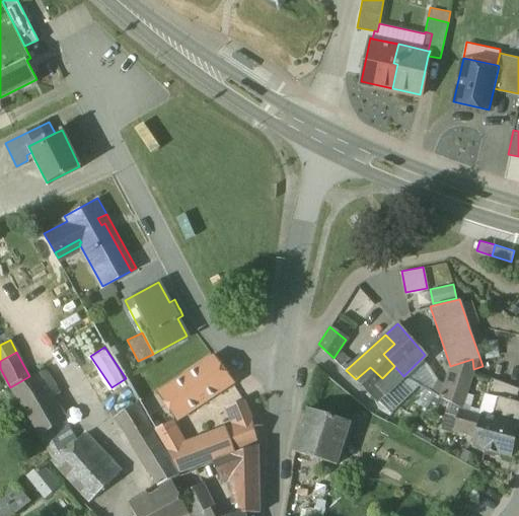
[(348,359),(338,352),(334,358),(342,366),(348,359)]
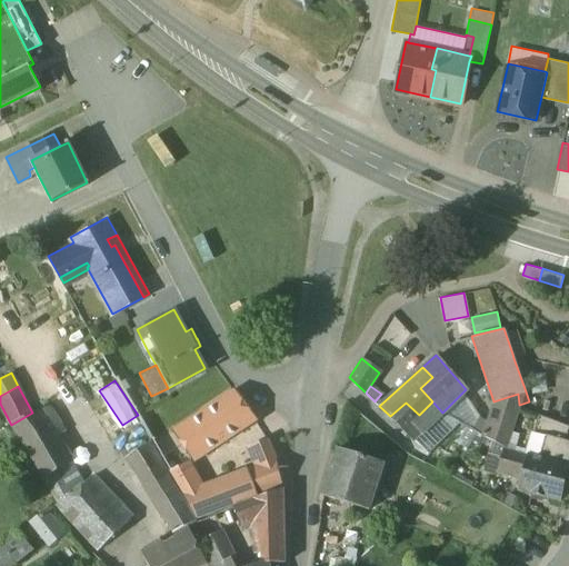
[(173,430),(192,458),(256,417),(236,389),(173,430)]
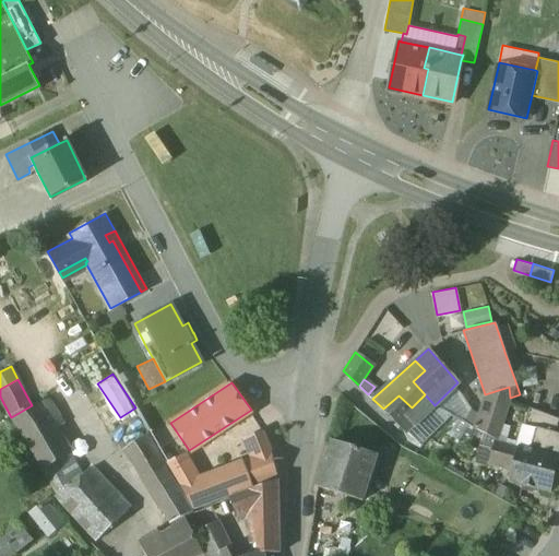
[(455,385),(435,405),(451,414),(463,422),(471,409),(472,406),(455,385)]
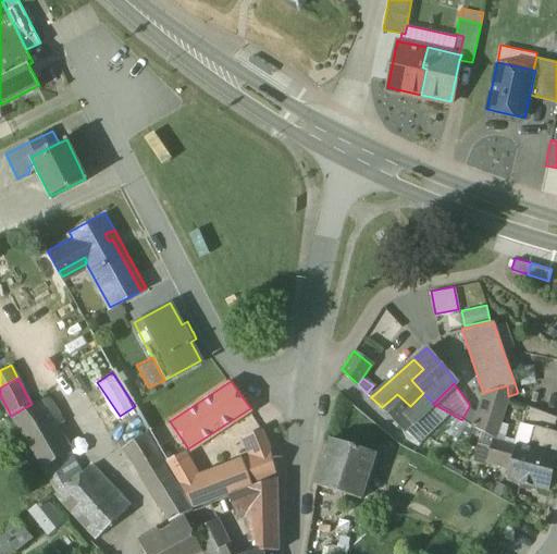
[(479,414),(478,419),(474,428),(493,438),(508,396),(507,385),(483,393),(484,397),(479,414)]
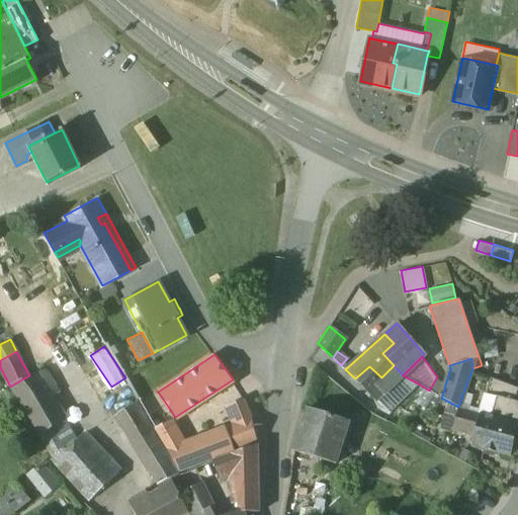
[(377,401),(377,400),(403,375),(394,365),(381,377),(369,366),(355,378),(377,401)]
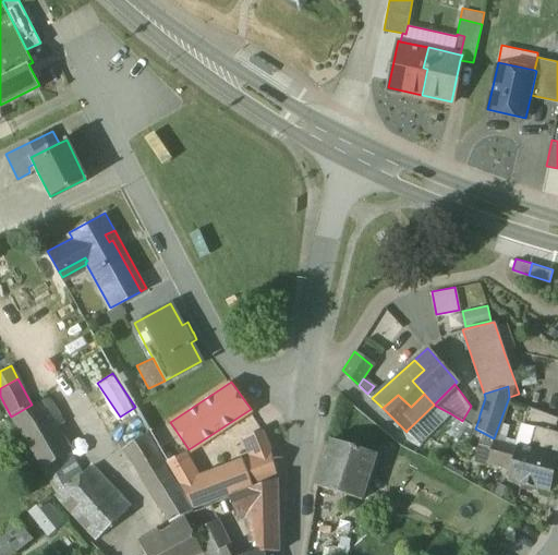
[(11,417),(44,469),(58,459),(68,453),(36,402),(32,405),(11,417)]
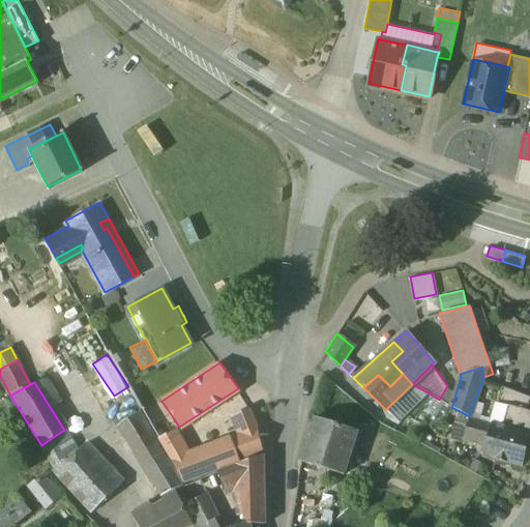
[(428,392),(412,384),(386,409),(399,421),(428,392)]
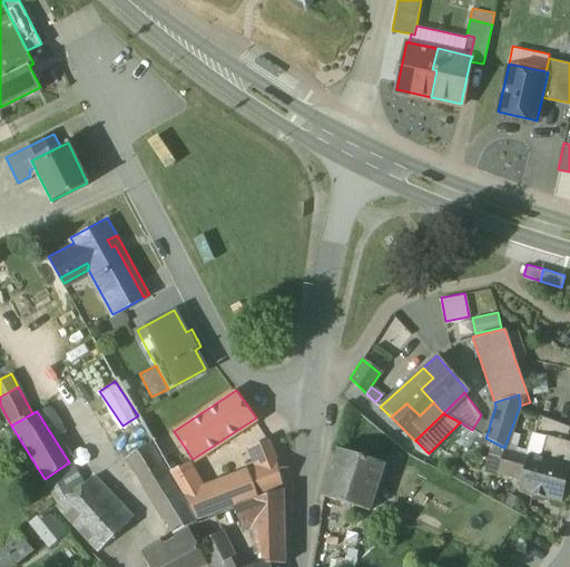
[(547,437),(568,442),(569,433),(569,424),(543,416),(540,428),(539,434),(547,437)]
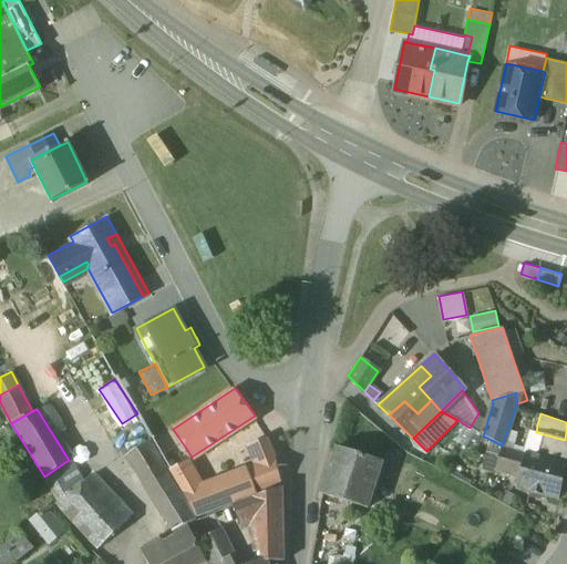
[(477,414),(470,428),(483,436),(486,427),(487,421),(477,414)]
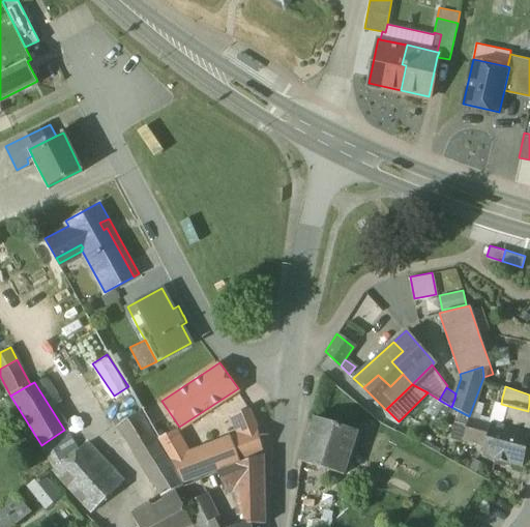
[(508,406),(501,404),(502,398),(495,396),(488,422),(491,423),(503,427),(508,406)]
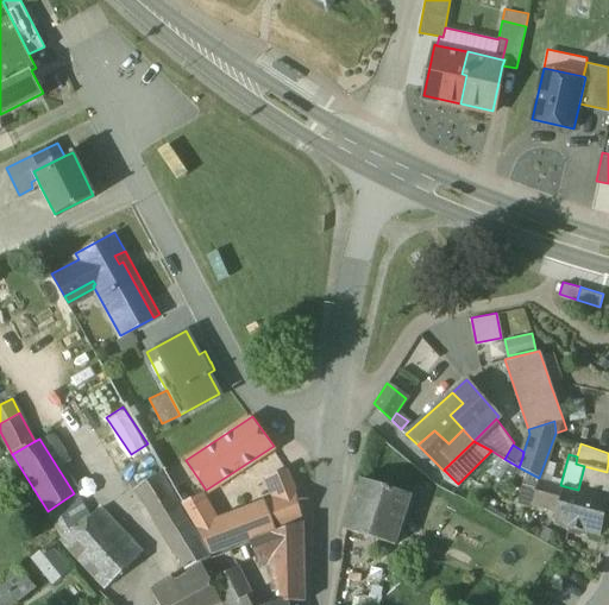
[(584,466),(578,490),(607,497),(608,498),(608,493),(608,472),(607,472),(584,466)]
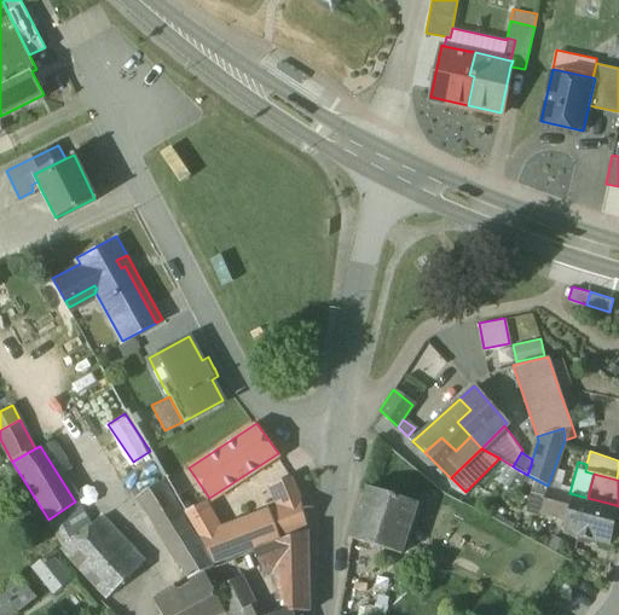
[(282,503),(219,527),(197,534),(212,561),(306,524),(300,498),(289,475),(272,482),(282,503)]
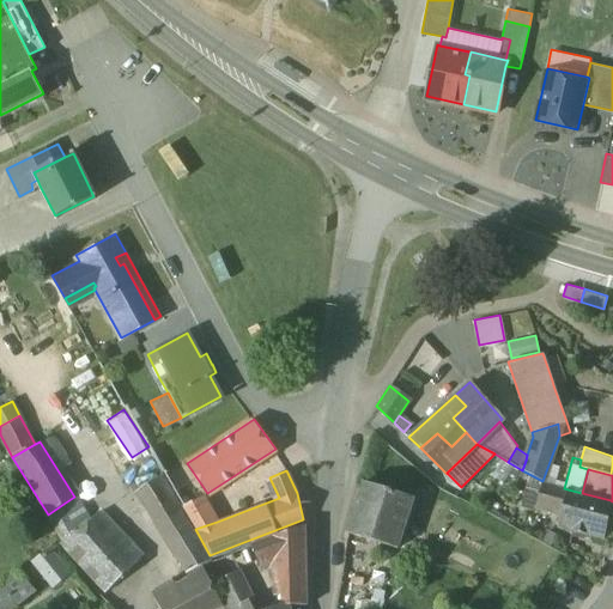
[(135,492),(187,570),(201,564),(204,562),(206,561),(211,560),(178,507),(182,505),(184,504),(165,472),(135,492)]
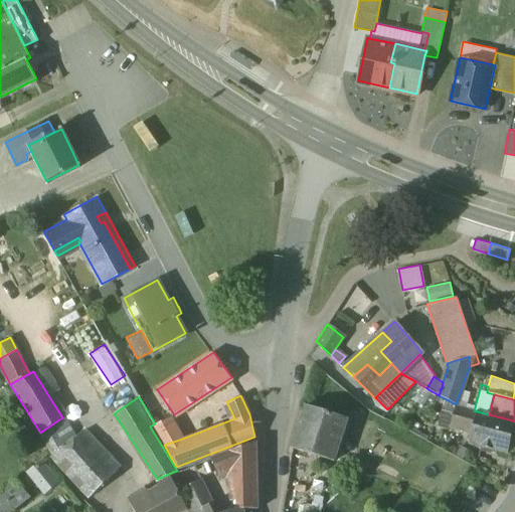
[(449,429),(450,427),(455,405),(444,398),(437,425),(449,429)]
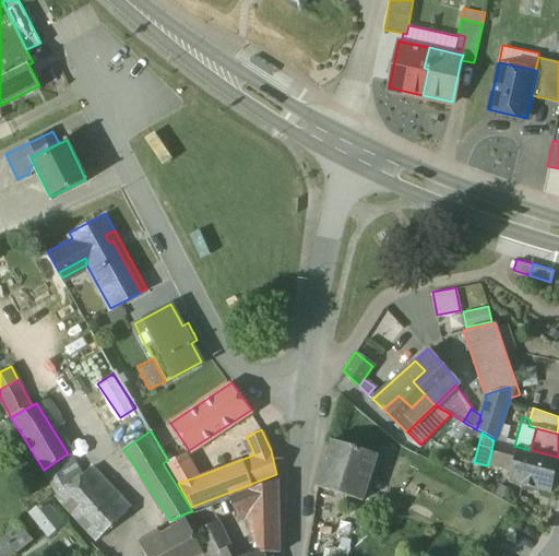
[(317,482),(363,497),(377,453),(331,438),(317,482)]
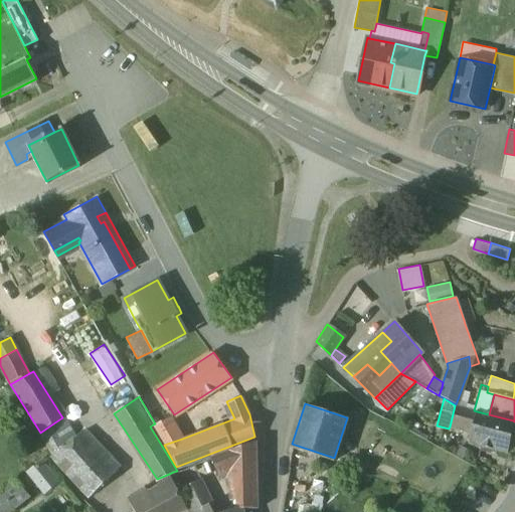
[(450,427),(471,433),(477,411),(474,410),(456,405),(455,405),(450,427)]
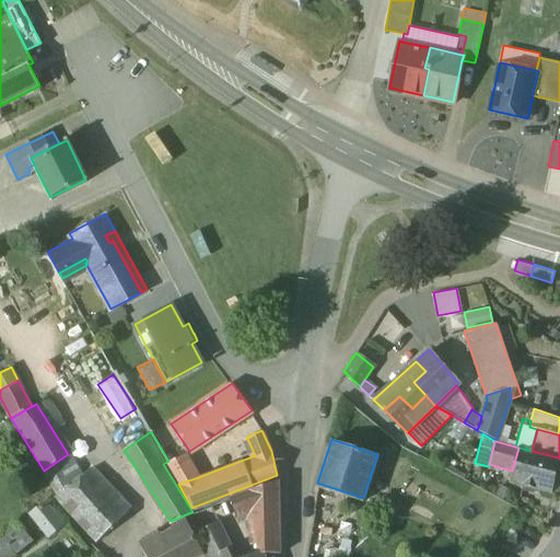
[(549,492),(558,457),(532,451),(518,448),(512,471),(509,482),(549,492)]
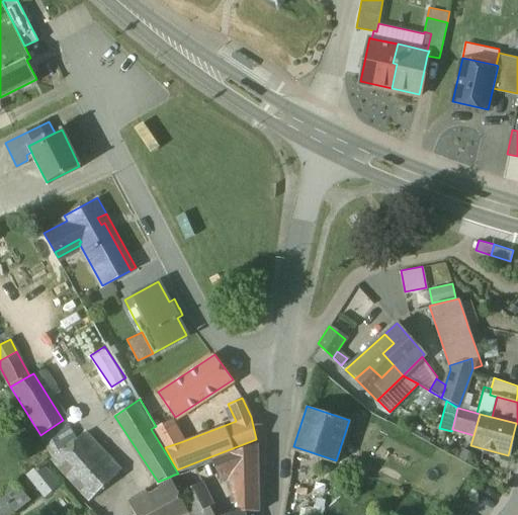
[(154,427),(165,447),(183,441),(170,418),(156,426),(154,427)]
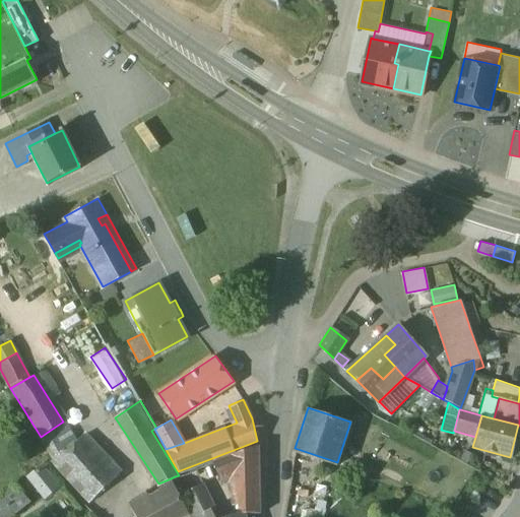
[(66,449),(54,428),(41,437),(54,458),(66,449)]
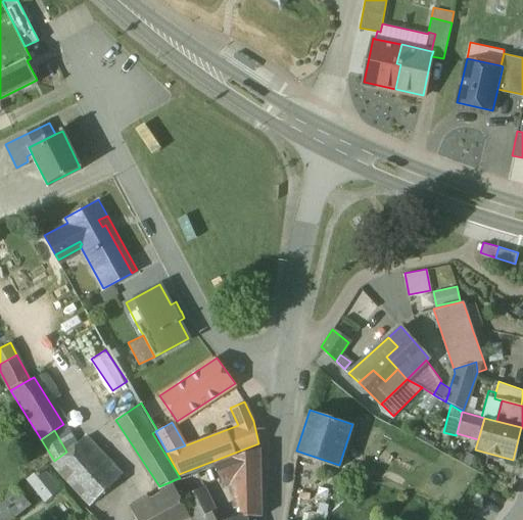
[(52,462),(89,505),(122,472),(86,435),(66,452),(54,461),(52,462)]
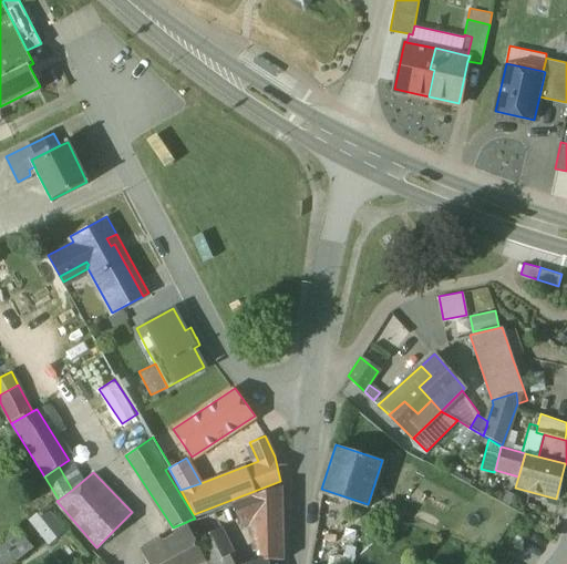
[(254,516),(257,533),(282,525),(281,485),(233,502),(239,522),(254,516)]
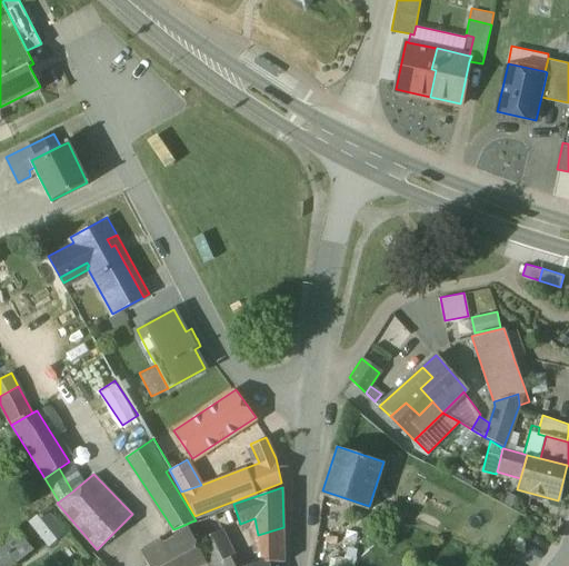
[(31,523),(48,544),(63,533),(46,510),(31,523)]
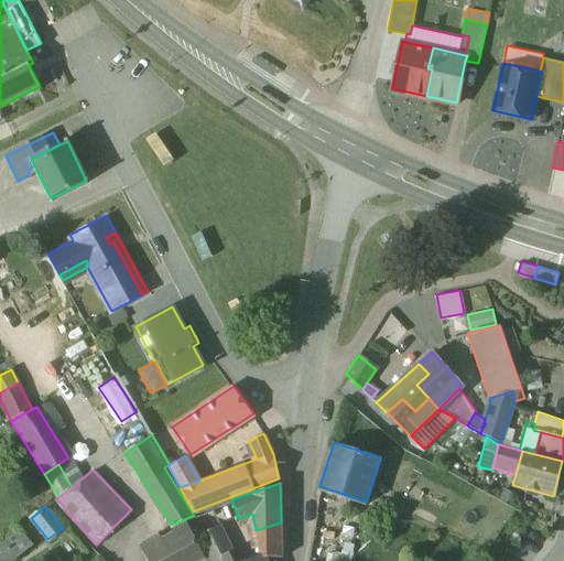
[(194,560),(203,557),(185,519),(172,525),(175,536),(163,542),(158,532),(140,545),(148,560),(194,560)]
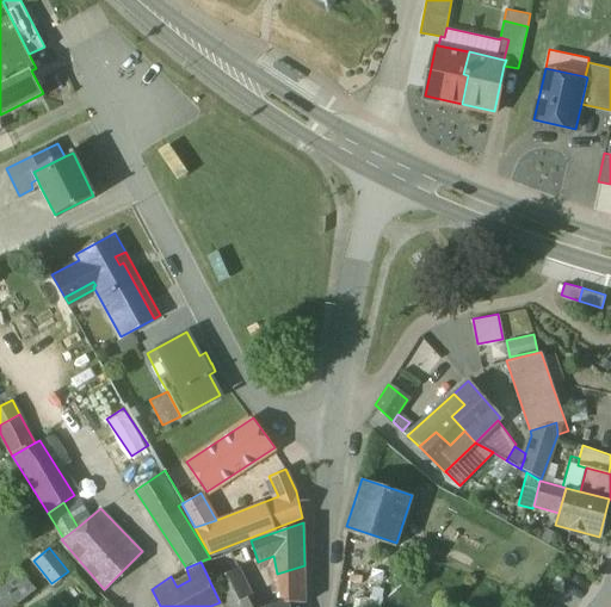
[(241,565),(214,577),(224,600),(226,599),(228,605),(247,596),(248,598),(253,595),(241,565)]
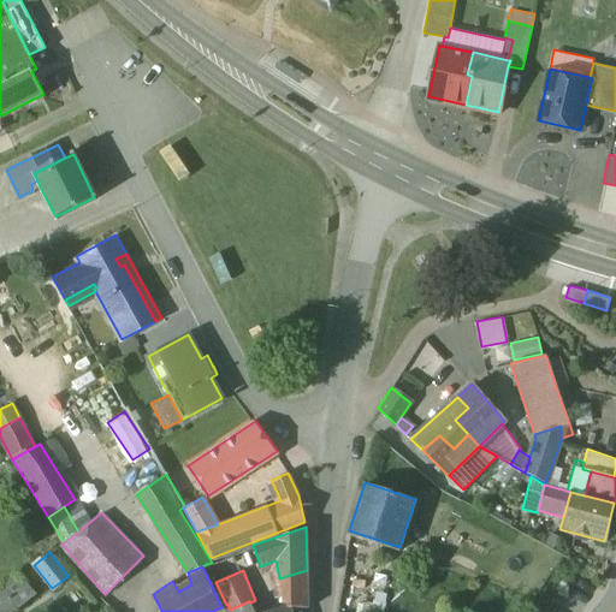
[(289,604),(289,606),(308,606),(307,570),(279,578),(284,606),(289,604)]
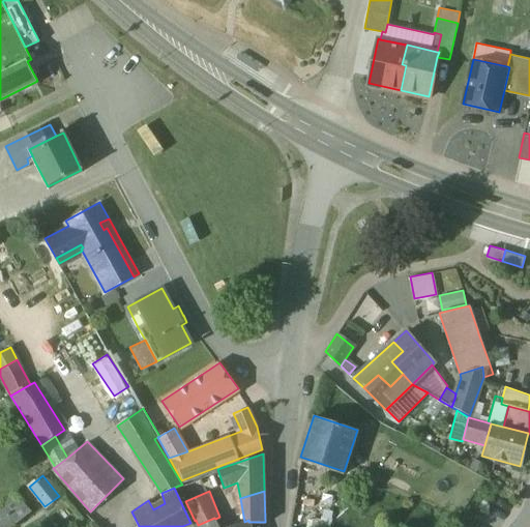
[(0,505),(0,526),(6,526),(29,509),(16,493),(0,505)]
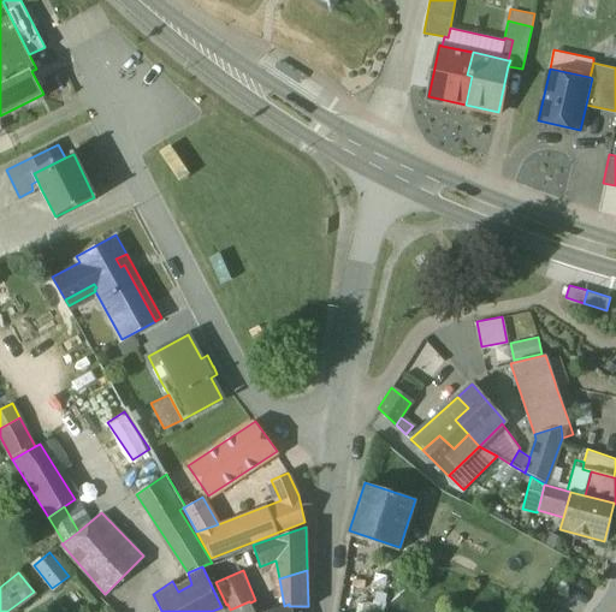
[(372,601),(369,611),(384,611),(386,601),(373,599),(372,601)]
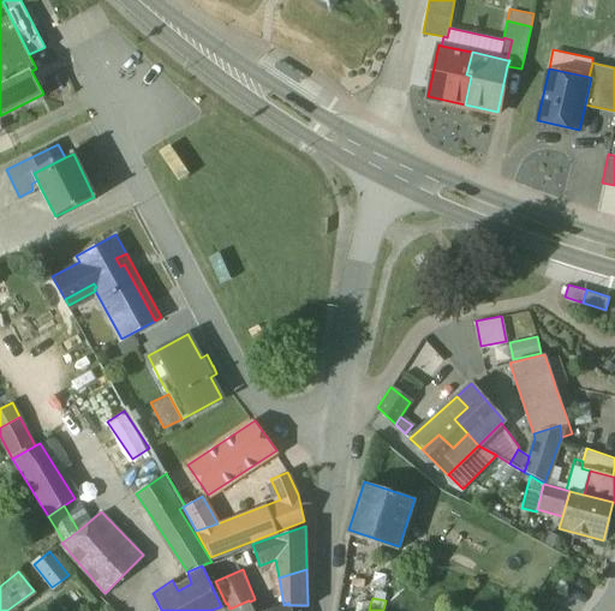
[(254,610),(250,601),(249,600),(230,609),(230,610),(254,610)]
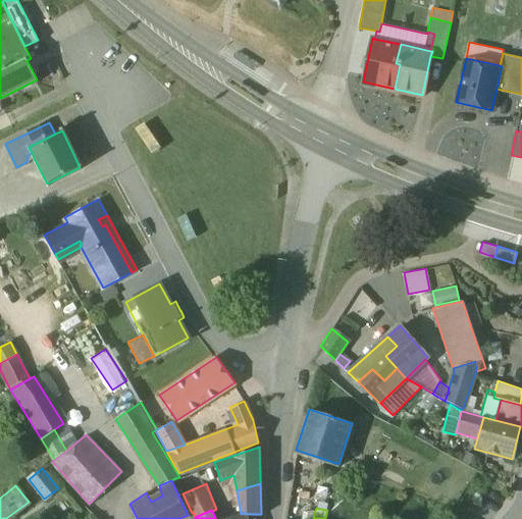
[(313,518),(315,510),(303,511),(301,518),(313,518)]
